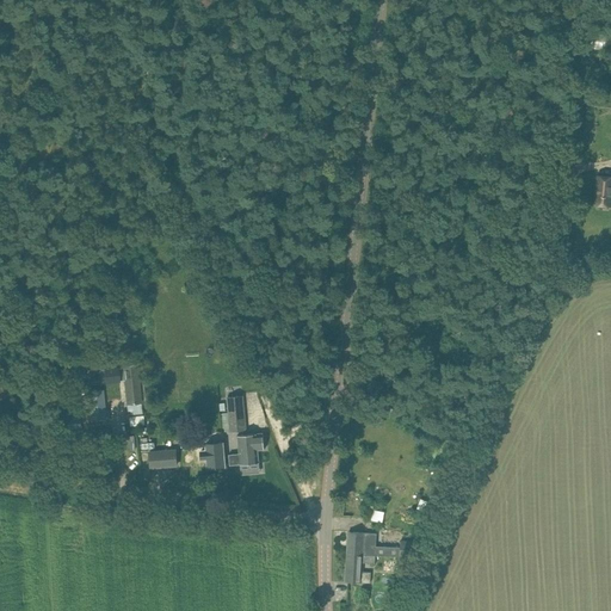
[(610,177),(598,176),(596,204),(610,205),(610,199),(610,177)]
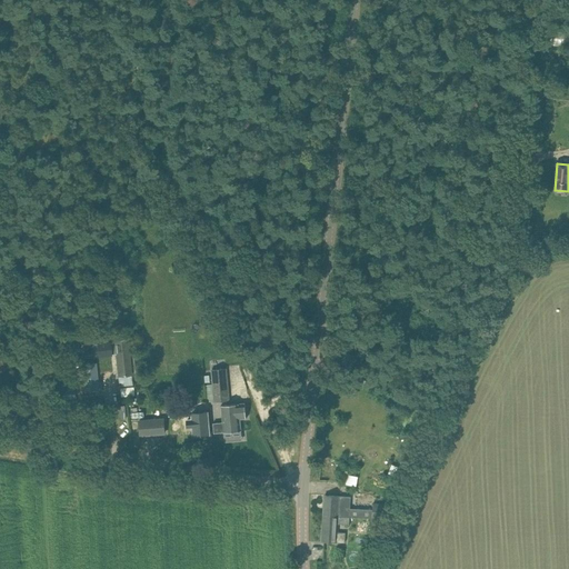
[(110,341),(90,343),(91,357),(111,355),(111,350),(116,350),(117,363),(119,386),(132,385),(128,340),(126,340),(126,339),(125,339),(125,340),(115,341),(115,342),(110,343),(110,341)]
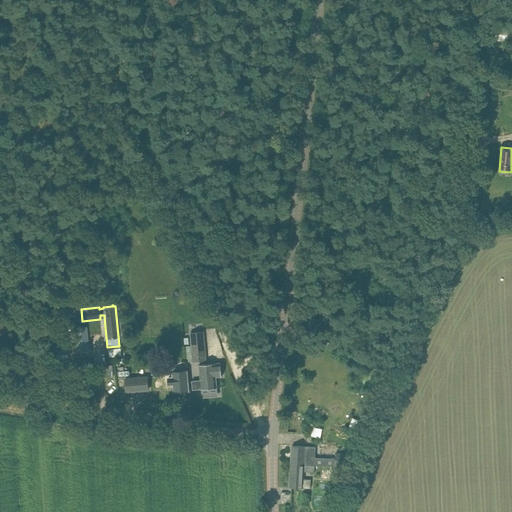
[(81,328),(74,328),(76,353),(89,351),(87,331),(86,327),(81,328)]
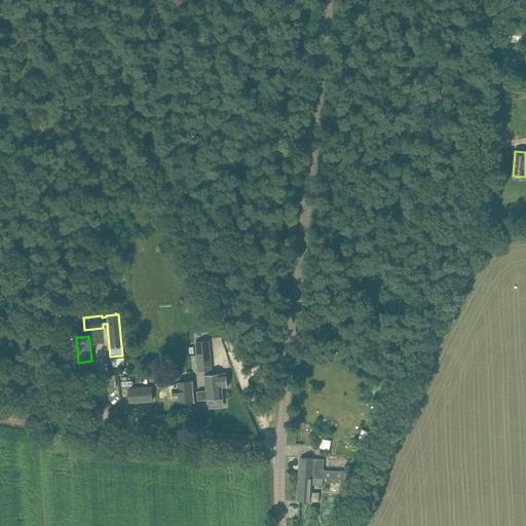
[(197,371),(212,370),(209,340),(194,342),(197,371)]
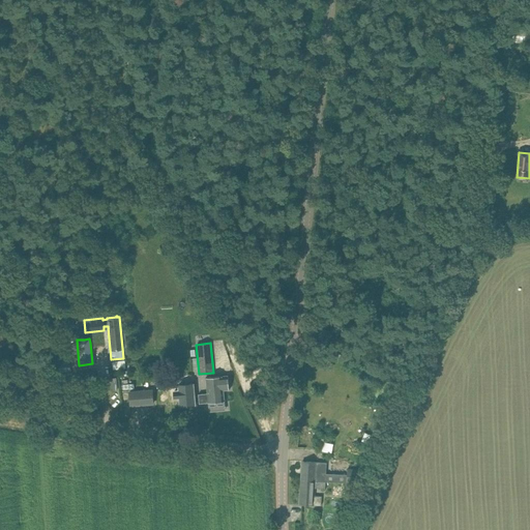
[(225,401),(224,390),(229,390),(228,375),(205,377),(206,386),(207,393),(199,394),(200,404),(225,401)]
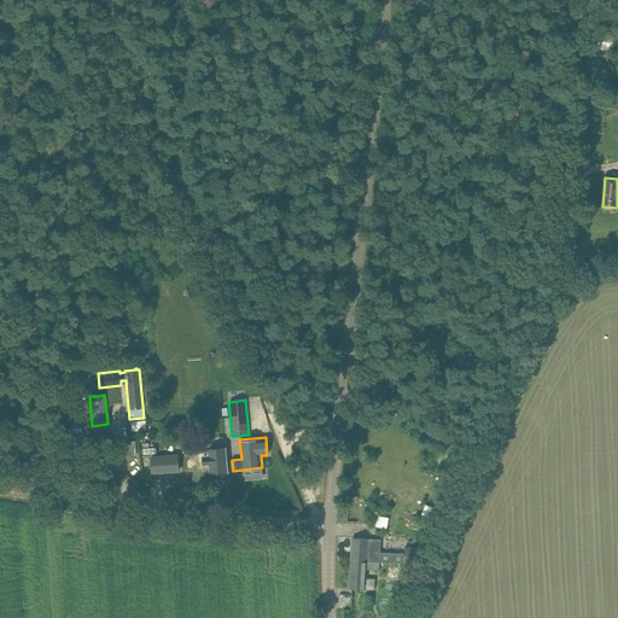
[(227,471),(225,447),(209,448),(210,473),(227,471)]
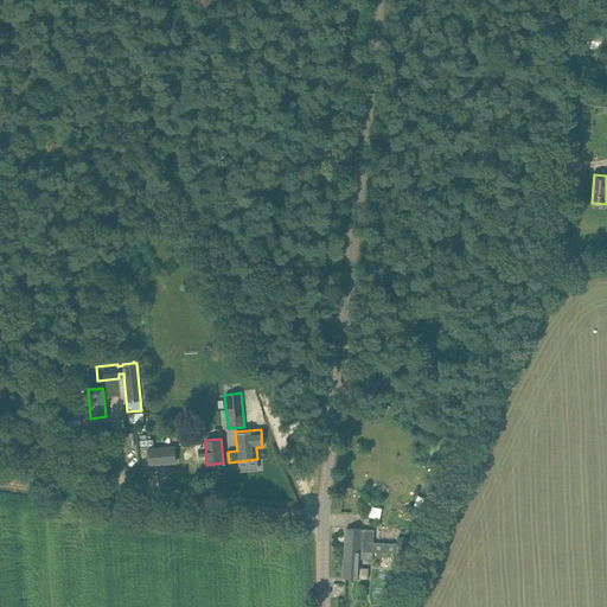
[(174,447),(148,449),(149,465),(176,462),(174,447)]
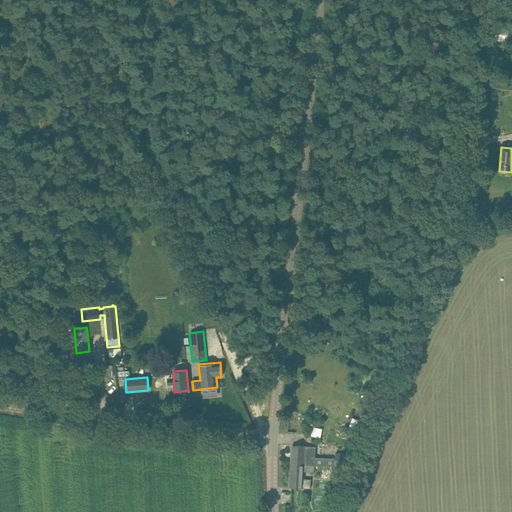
[(292,445),(291,464),(315,466),(316,447),(292,445)]
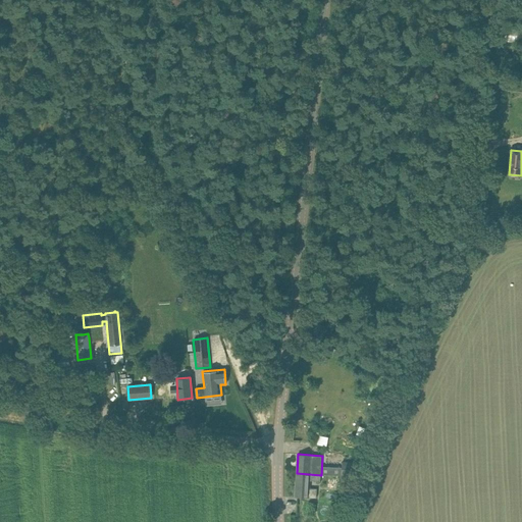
[(342,462),(342,477),(357,478),(358,463),(342,462)]
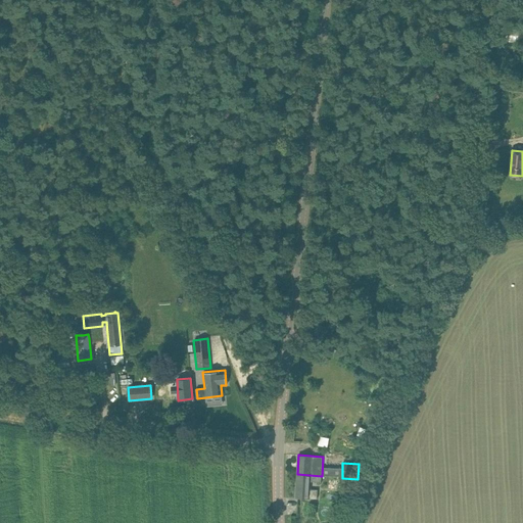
[(311,489),(312,481),(321,482),(322,476),(297,474),(296,497),(318,498),(319,489),(311,489)]
